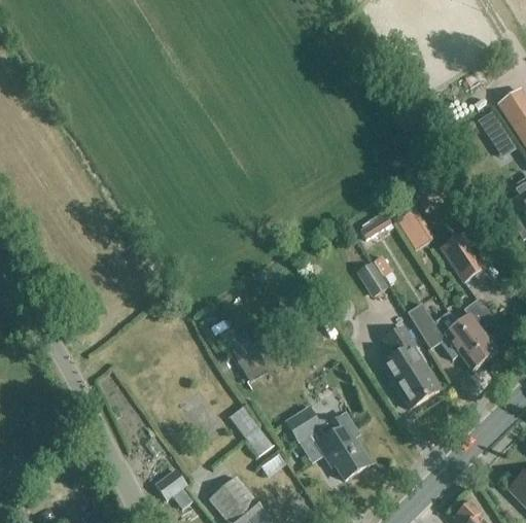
[(525,98),(520,89),(497,104),(525,146),(525,98)]
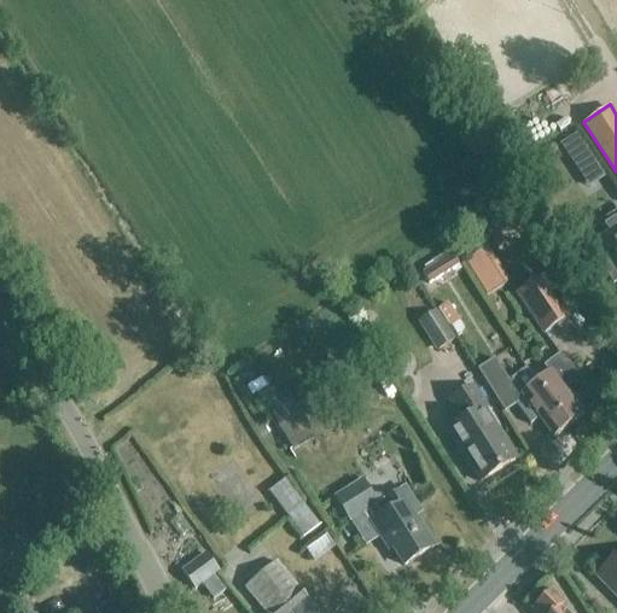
[(577,130),(563,141),(576,161),(591,150),(577,130)]
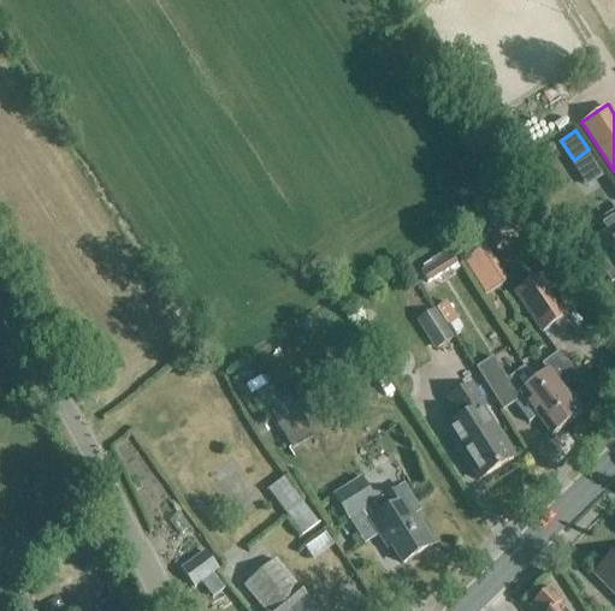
[(512,199),(482,218),(497,243),(527,225),(512,199)]
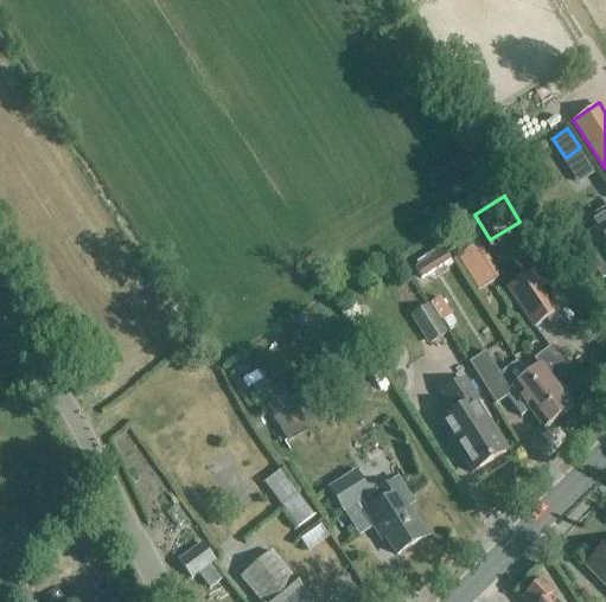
[(605,209),(591,219),(600,234),(576,248),(605,292),(605,209)]
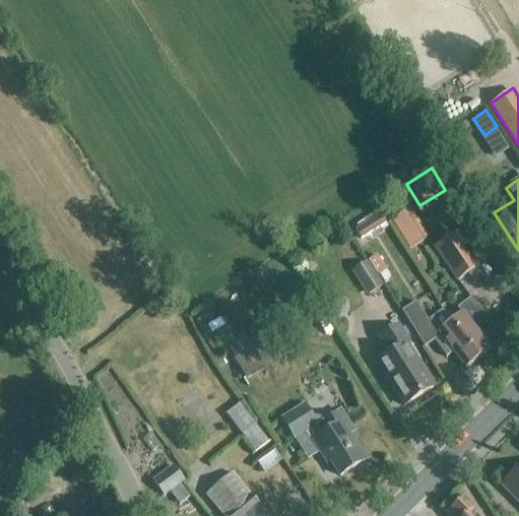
[(403,198),(384,206),(389,220),(408,212),(403,198)]
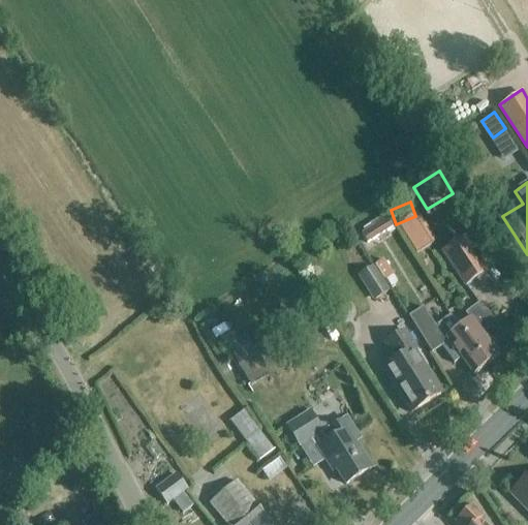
[(435,235),(459,218),(451,206),(427,222),(435,235)]
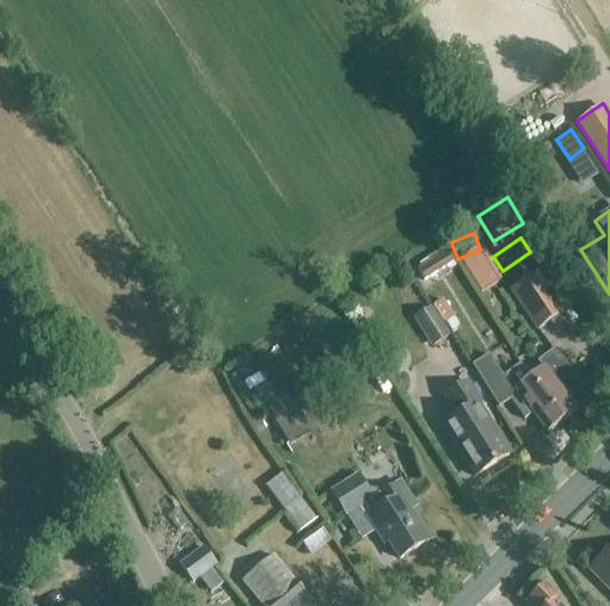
[(448,248),(419,267),(425,277),(454,258),(448,248)]
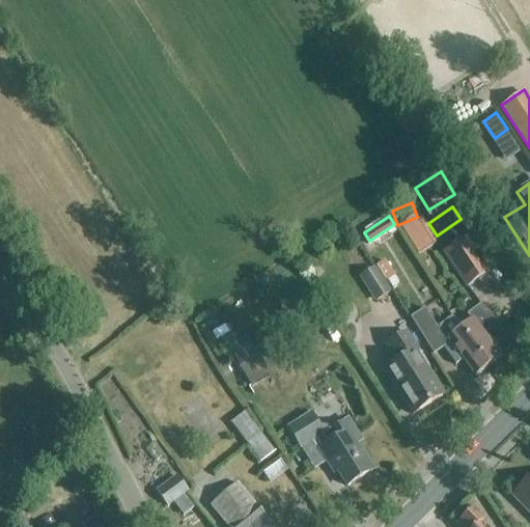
[(443,249),(467,285),(491,269),(467,233),(443,249)]
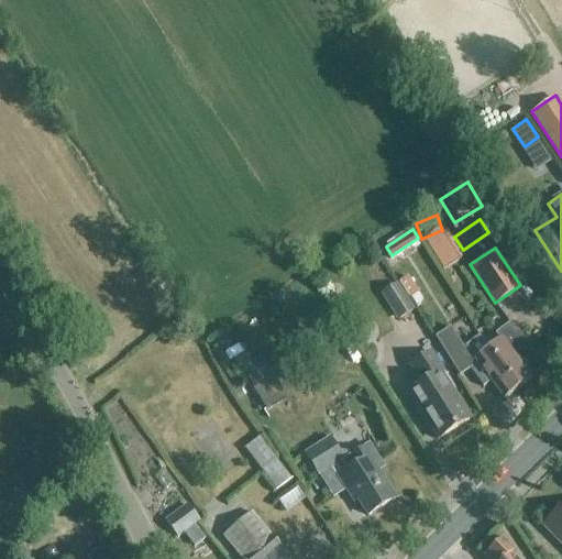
[(437,295),(430,285),(443,275),(431,260),(406,277),(425,304),(437,295)]
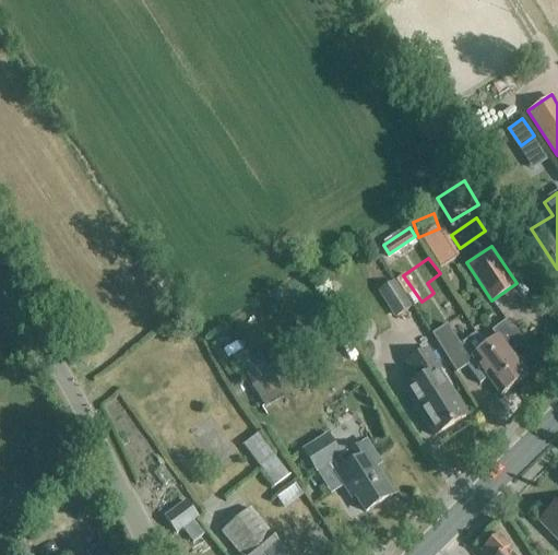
[(379,288),(395,315),(413,304),(395,278),(379,288)]
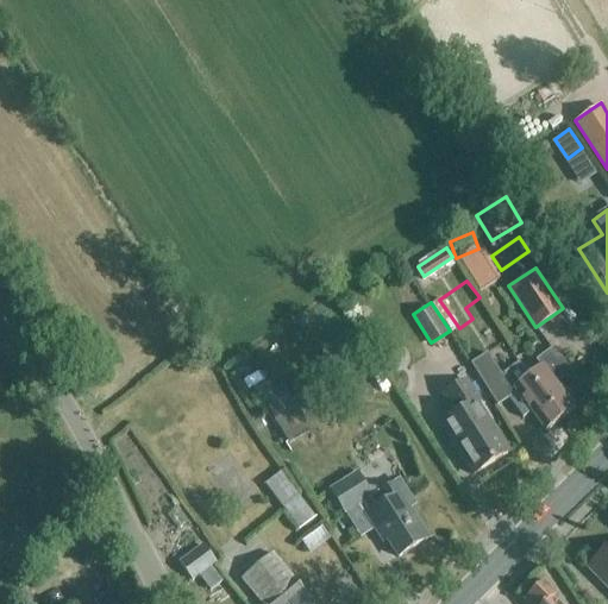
[(541,364),(527,373),(561,417),(576,407),(566,394),(581,382),(553,345),(537,357),(541,364)]
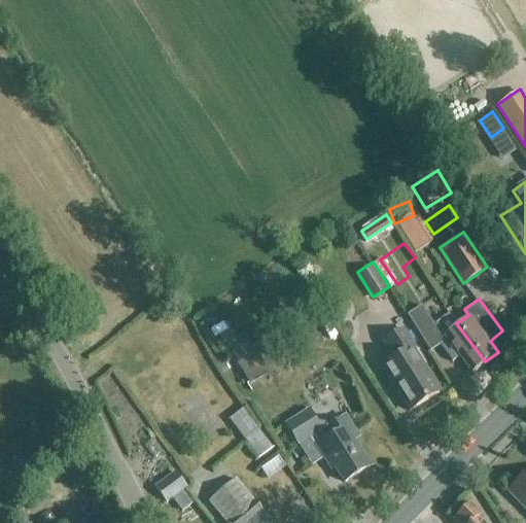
[(432,321),(420,304),(406,313),(430,348),(441,342),(452,358),(459,353),(471,371),(485,361),(456,323),(448,311),(432,321)]
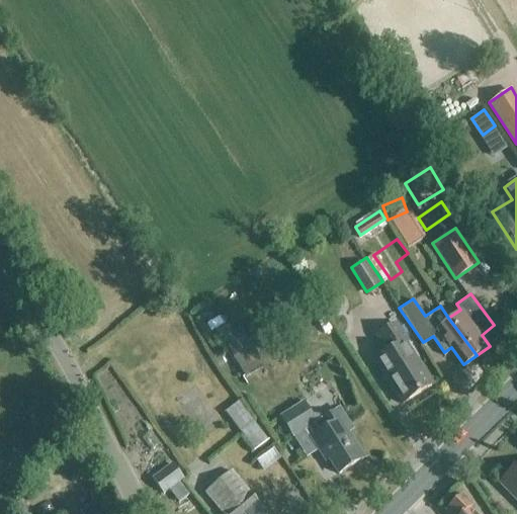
[(402,401),(431,383),(405,342),(408,340),(397,322),(375,334),(386,352),(375,358),(402,401)]
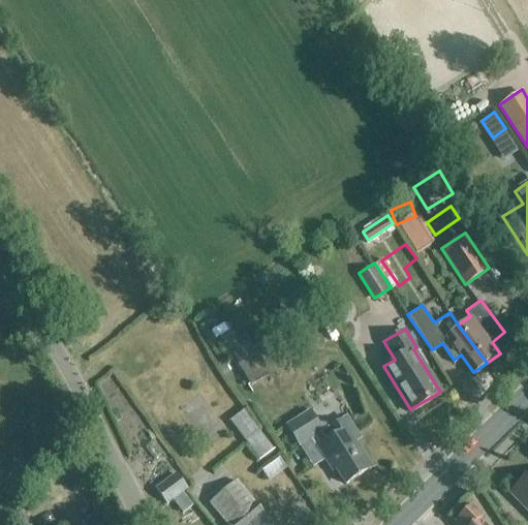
[(226,344),(250,381),(269,370),(245,332),(226,344)]
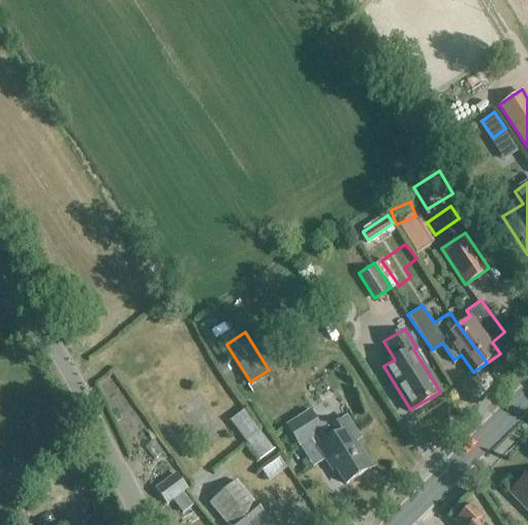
[(245,408),(230,420),(260,459),(275,449),(245,408)]
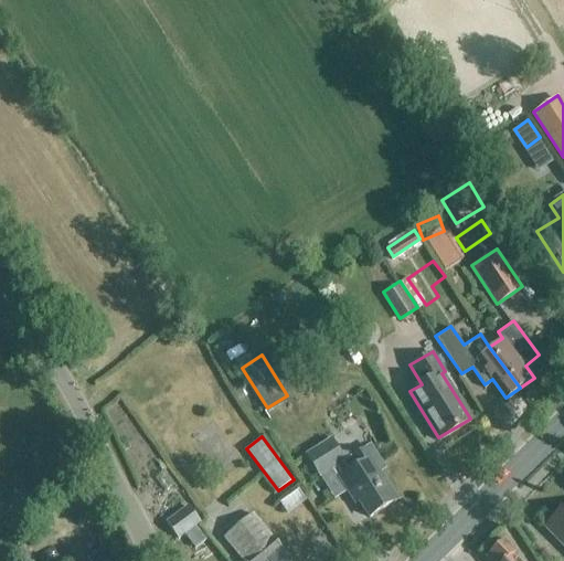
[(343,456),(331,437),(307,453),(319,472),(334,462),(342,473),(340,474),(350,490),(354,488),(370,512),(396,496),(379,468),(383,465),(370,444),(346,459),(343,457),(343,456)]
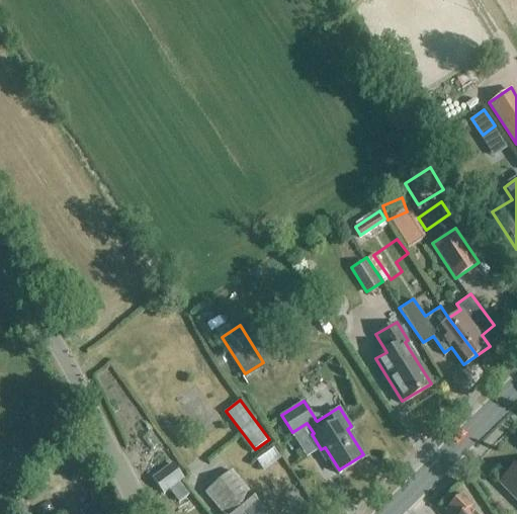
[(280,460),(299,442),(289,432),(270,451),(280,460)]
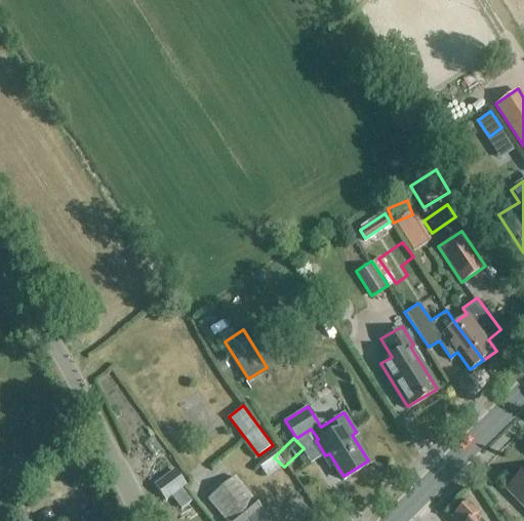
[(174,468),(155,482),(166,497),(186,482),(174,468)]
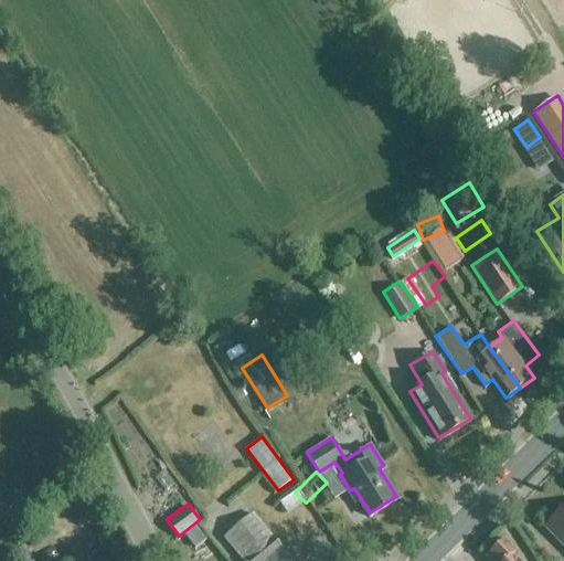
[(563,509),(562,511),(559,507),(542,521),(563,544),(563,509)]
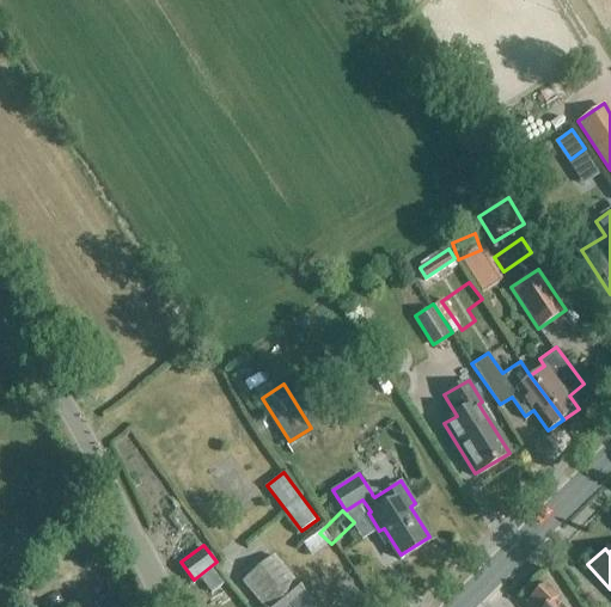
[(322,606),(323,606),(322,606),(319,606),(272,551),(240,577),(266,606),(286,606),(288,606),(289,606),(322,606)]
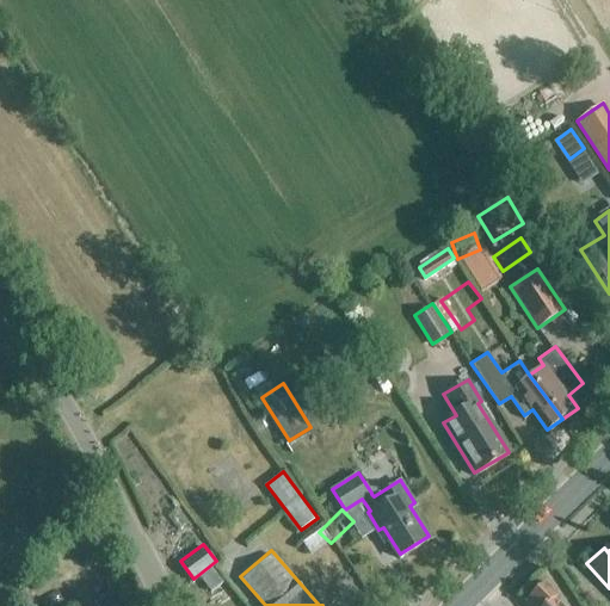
[(561,605),(554,598),(558,593),(546,581),(528,600),(534,605),(561,605)]
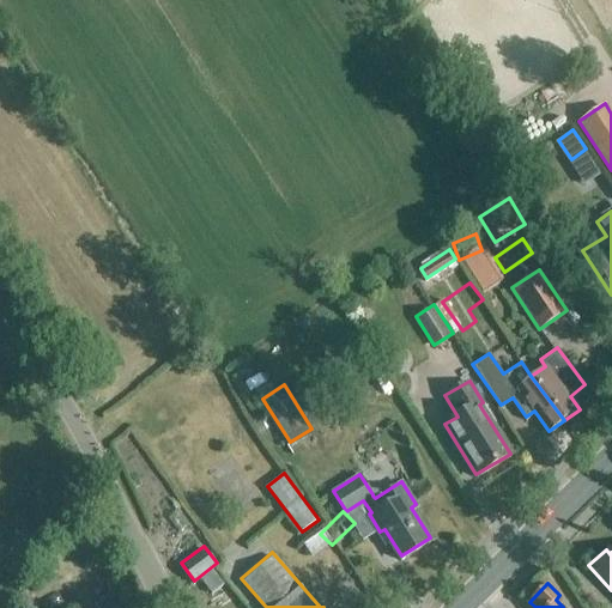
[(122,607),(113,593),(95,603),(97,607),(122,607)]
